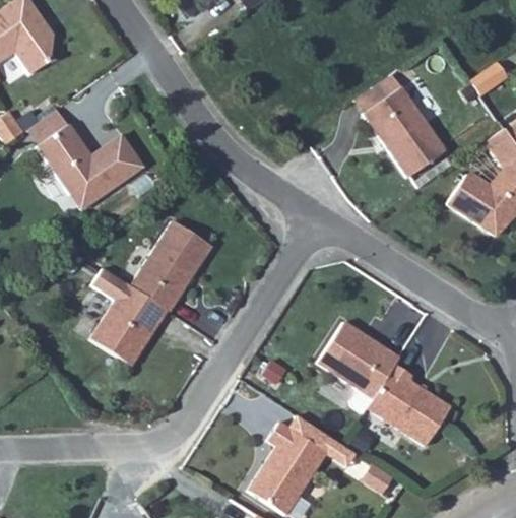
[(47,24),(28,0),(15,0),(0,11),(0,60),(15,51),(31,74),(50,61),(55,36),(46,35),(42,28),(47,24)]
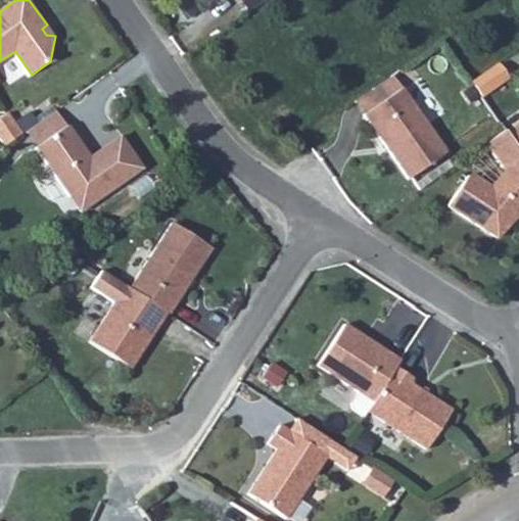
[(246,0),(252,8),(263,0),(246,0)]
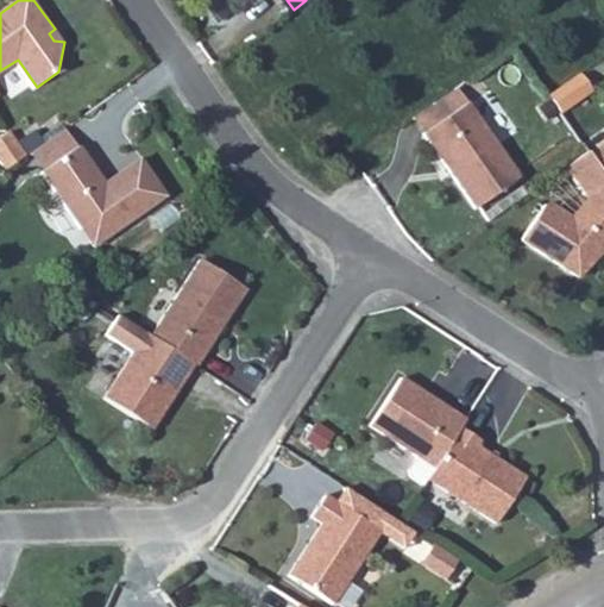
[(553,94),(564,111),(596,89),(584,73),(553,94)]
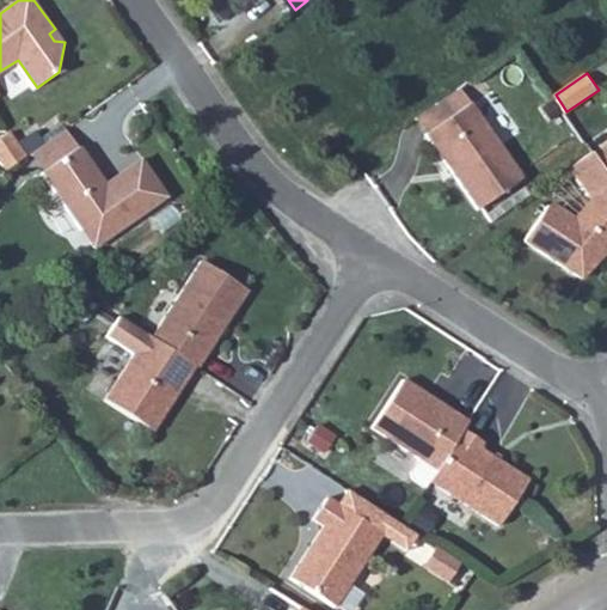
[(418,117),(430,133),(474,102),(463,86),(418,117)]
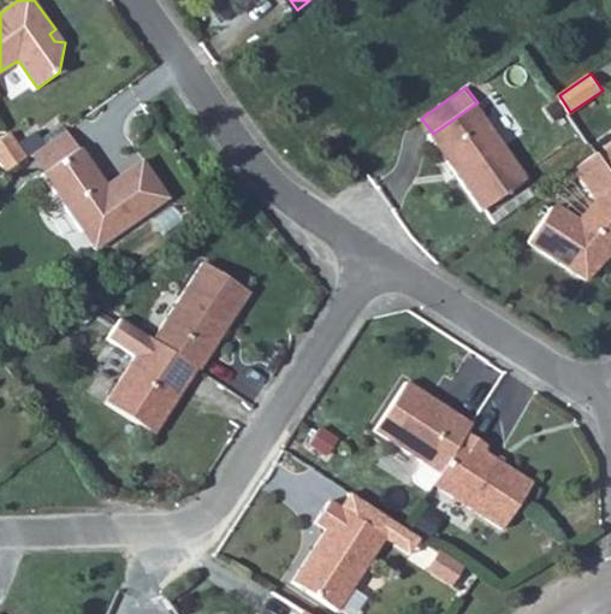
[(529,178),(478,102),(433,134),(485,210),(529,178)]
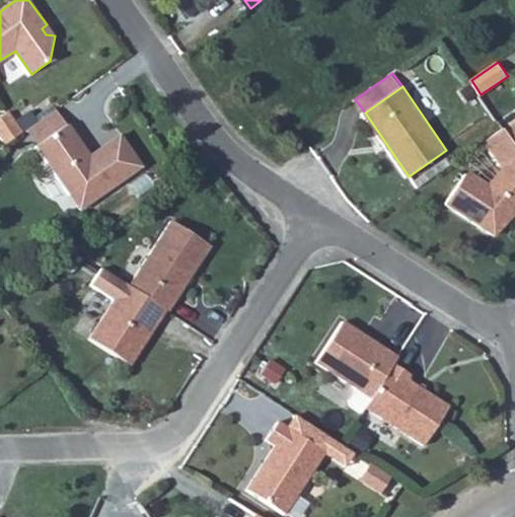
[(39,145),(68,125),(57,108),(27,130),(39,145)]
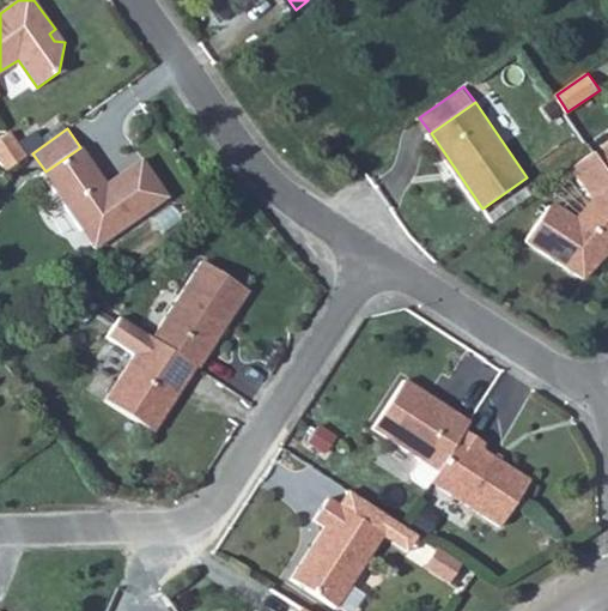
[(12,132),(0,139),(0,157),(8,170),(29,157),(12,132)]
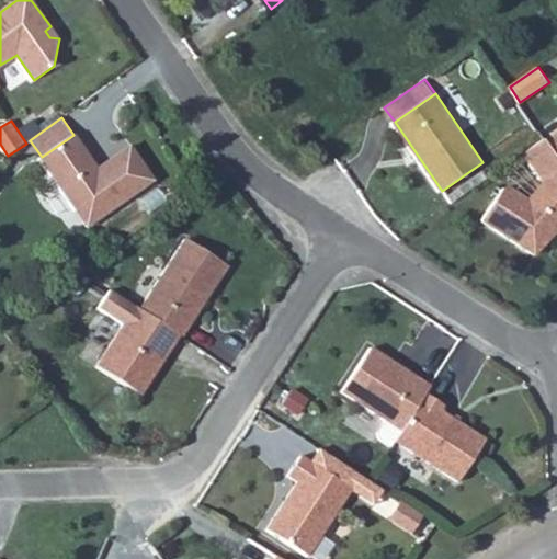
[(41,158),(77,209),(93,198),(104,215),(155,180),(132,146),(108,162),(112,168),(103,174),(75,134),(74,135),(42,157),(41,158)]
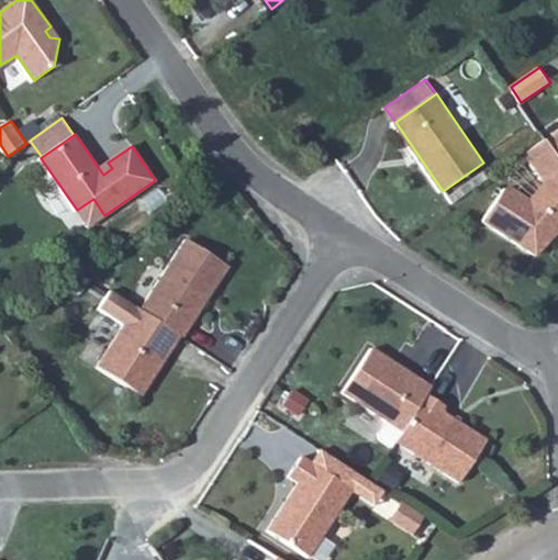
[(511,187),(506,188),(484,221),(538,255),(557,233),(557,193),(546,183),(531,200),(511,187)]
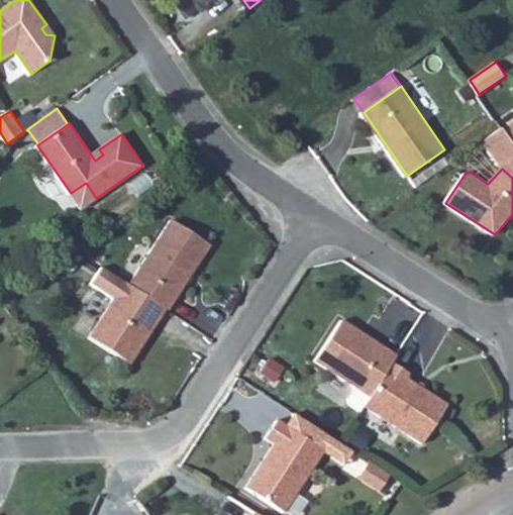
[(82,208),(96,198),(86,183),(71,193),(82,208)]
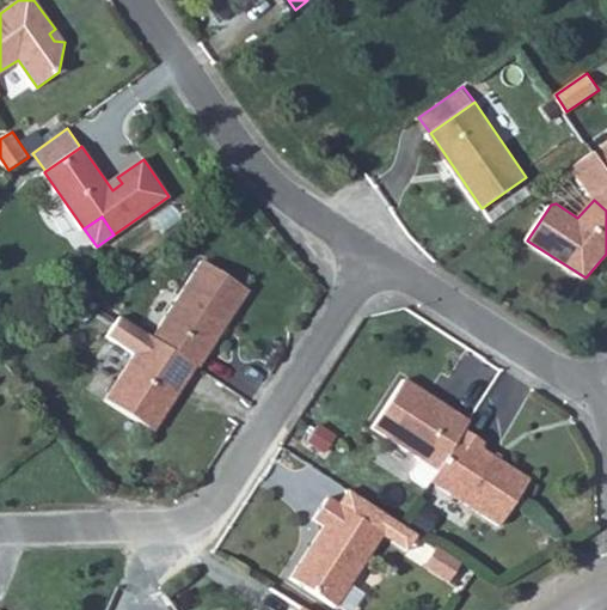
[(250,290),(204,260),(155,336),(198,365),(201,366),(250,290)]
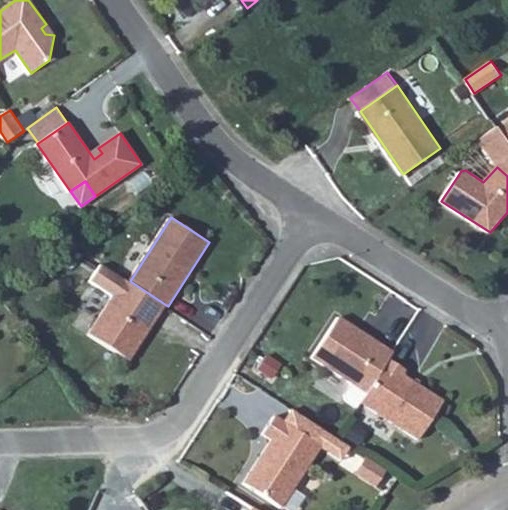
[(130,281),(102,264),(92,280),(115,295),(90,333),(131,359),(166,305),(130,281)]
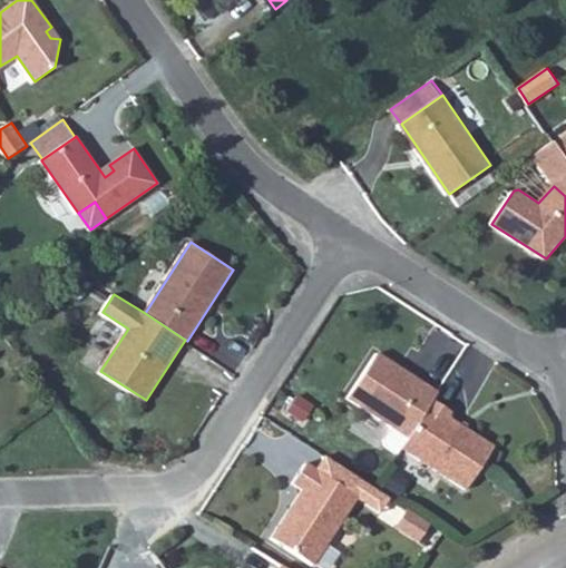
[(379,352),(350,398),(394,426),(387,438),(388,444),(400,452),(405,447),(411,436),(435,400),(440,392),(379,352)]
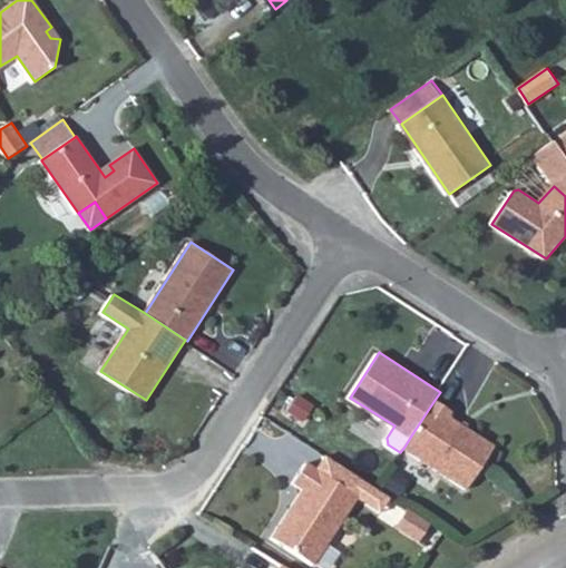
[(411,436),(405,447),(468,488),(496,446),(449,417),(454,411),(435,400),(411,436)]
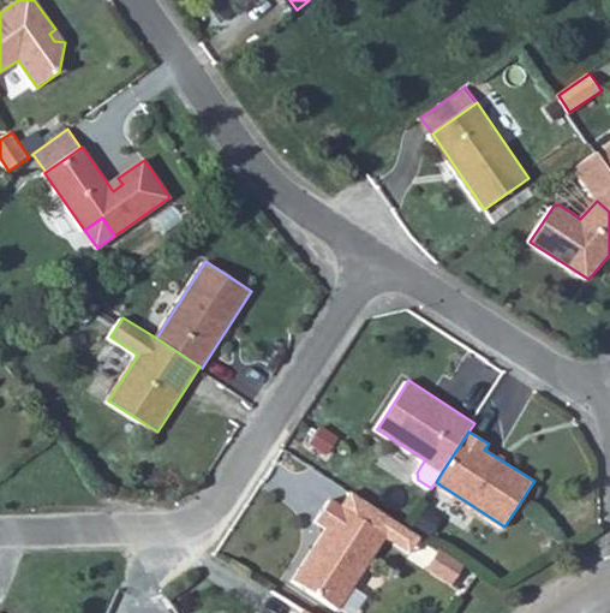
[(318,521),(329,528),(295,581),(340,608),(388,535),(418,554),(428,535),(359,489),(345,507),(332,499),(318,521)]
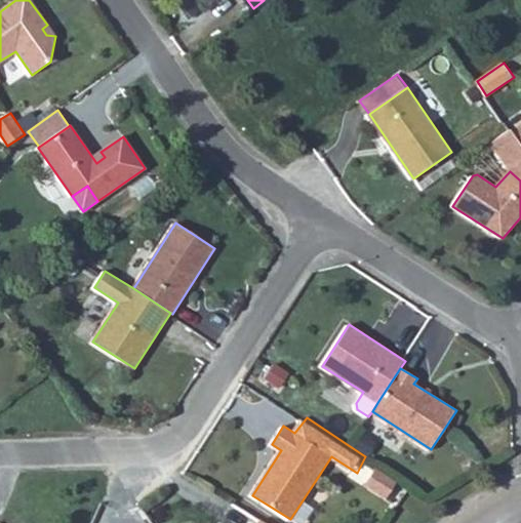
[(397,482),(377,470),(368,485),(388,496),(397,482)]
